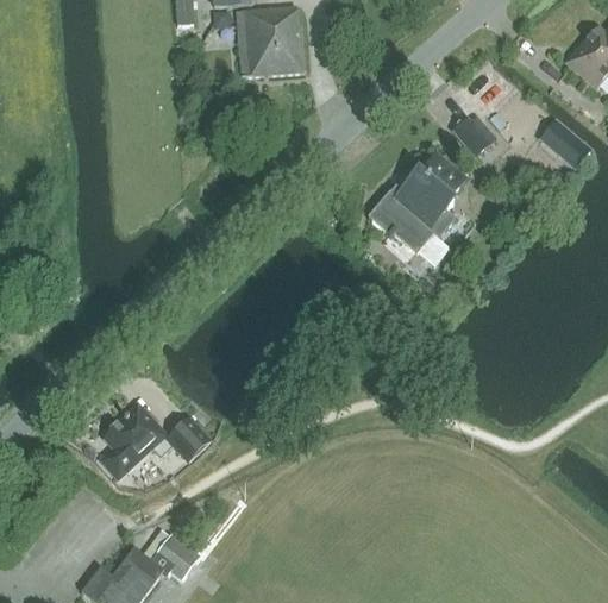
[(236,11),(242,76),(304,71),(301,23),(298,24),(295,6),(236,11)]
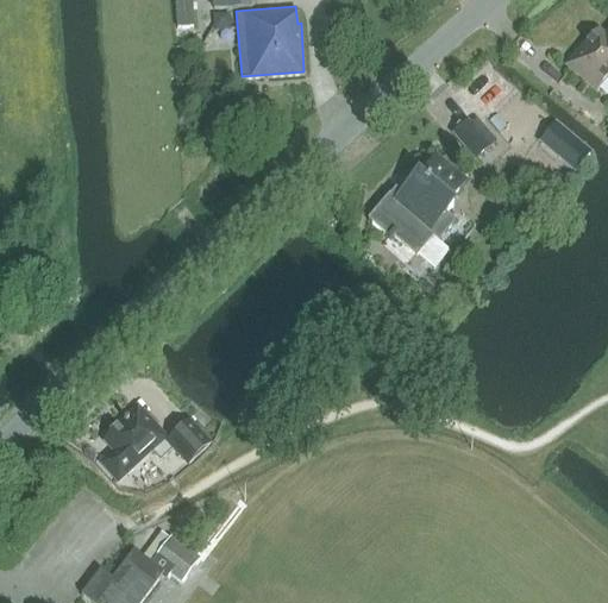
[(596,27),(565,64),(595,89),(607,73),(607,27),(603,33),(596,27)]
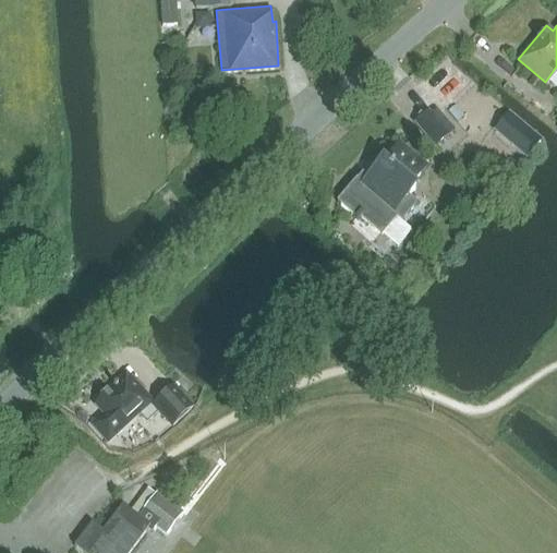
[(447,131),(427,108),(414,119),(434,142),(447,131)]
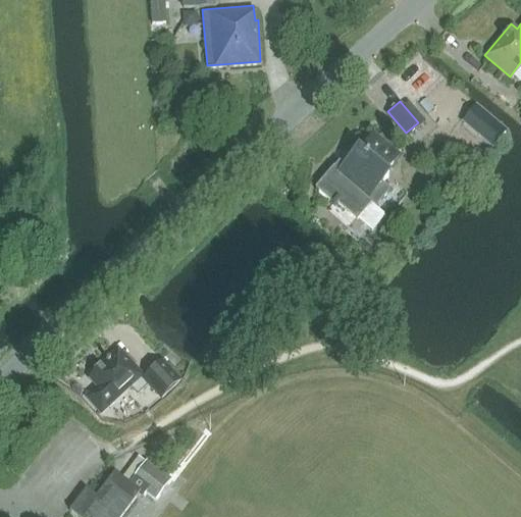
[(503,126),(475,103),(463,118),(491,141),(503,126)]
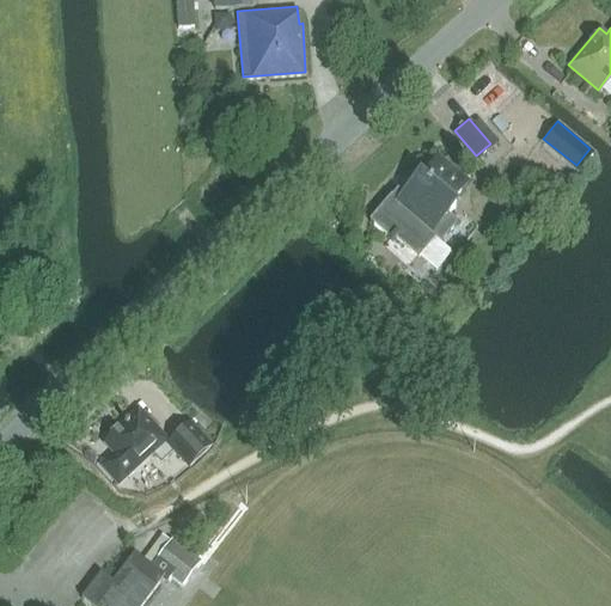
[(390,193),(368,218),(392,237),(395,233),(417,252),(433,234),(439,239),(456,219),(447,210),(454,202),(450,199),(466,181),(437,157),(421,175),(419,172),(397,199),(390,193)]
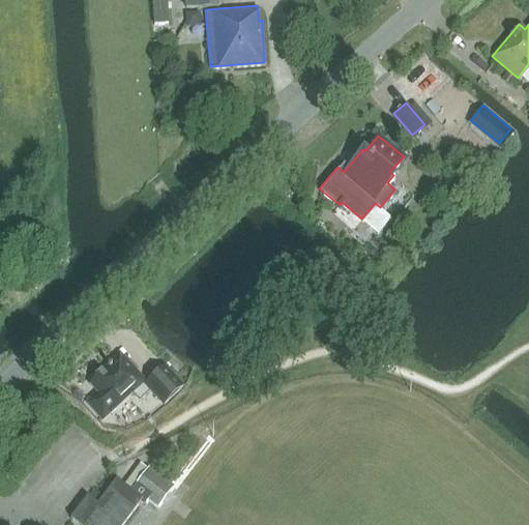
[(119,352),(89,379),(99,390),(88,401),(101,415),(131,388),(138,396),(149,385),(163,401),(181,384),(164,365),(145,381),(119,352)]
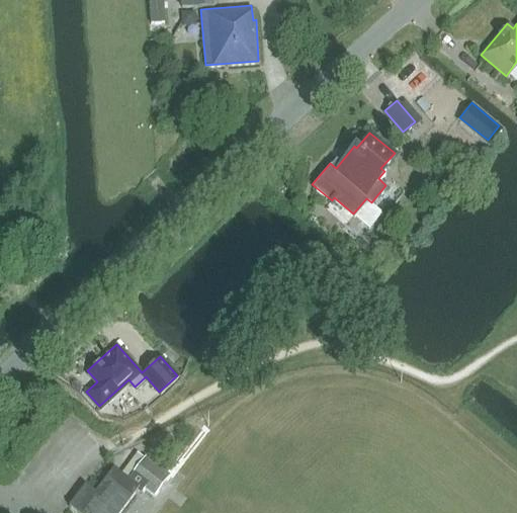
[(164,468),(162,467),(145,453),(128,474),(149,490),(164,468)]
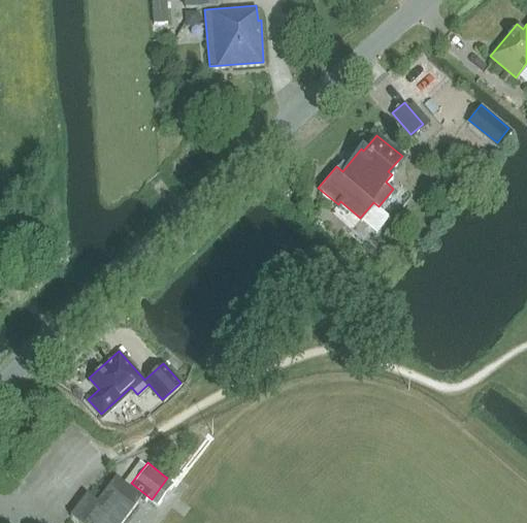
[(119,522),(141,494),(114,475),(96,499),(86,491),(69,513),(83,522),(119,522)]
